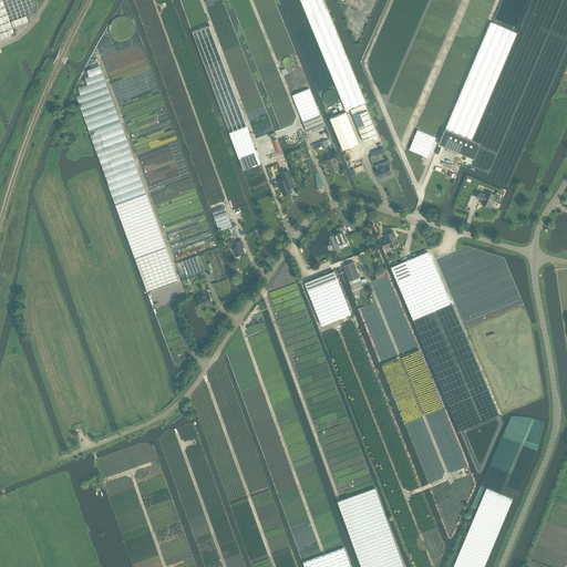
[(492,22),(439,144),(474,160),(481,144),(471,140),(517,33),(492,22)]
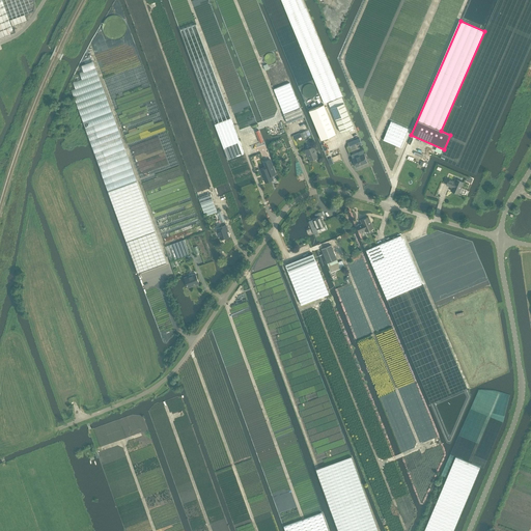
[(277,58),(276,56),(275,54),(275,53),(274,53),(272,52),(271,52),(270,53),(269,53),(268,54),(267,55),(266,57),(266,59),(267,60),(267,61),(269,62),(270,63),(271,63),(272,63),(274,62),(275,62),(276,60),(276,59),(277,58)]
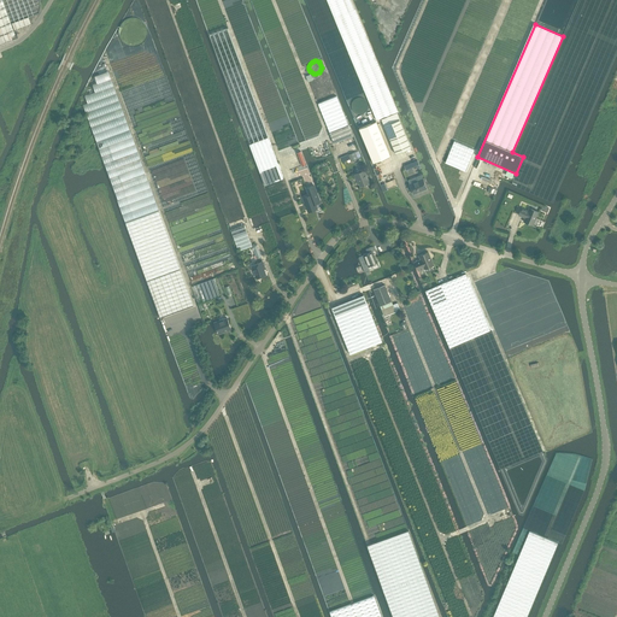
[(318,104),(334,144),(352,136),(336,97),(318,104)]
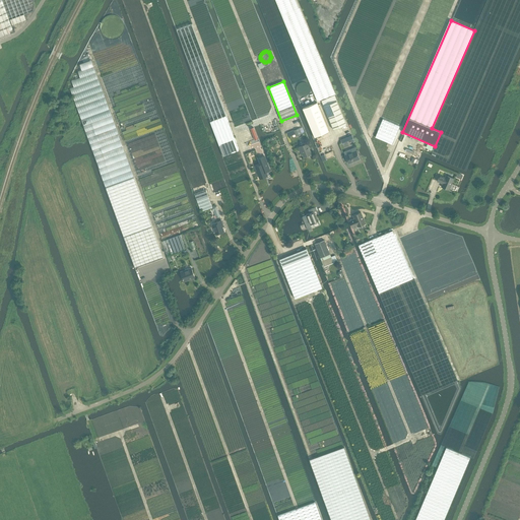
[(346,124),(337,101),(324,107),(334,130),(346,124)]
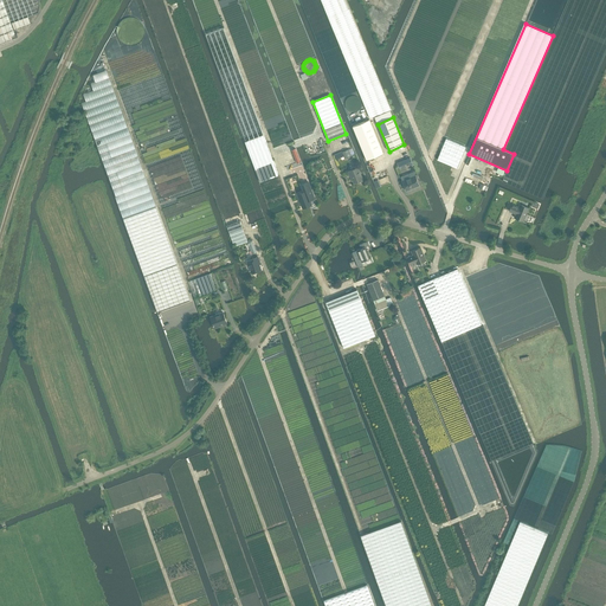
[(369,120),(353,126),(367,160),(384,153),(369,120)]
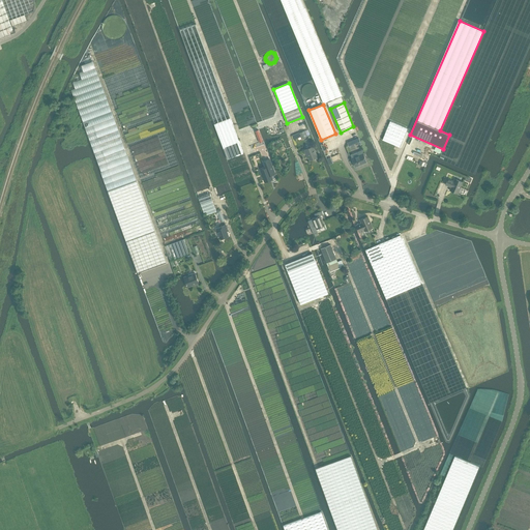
[(230,118),(214,124),(217,134),(224,150),(228,159),(243,153),(235,131),(230,118)]
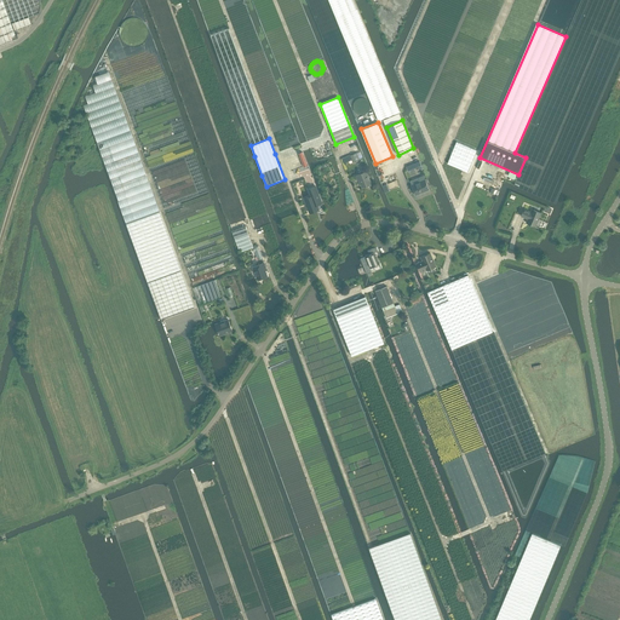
[(457,142),(452,154),(447,164),(468,172),(476,150),(457,142)]
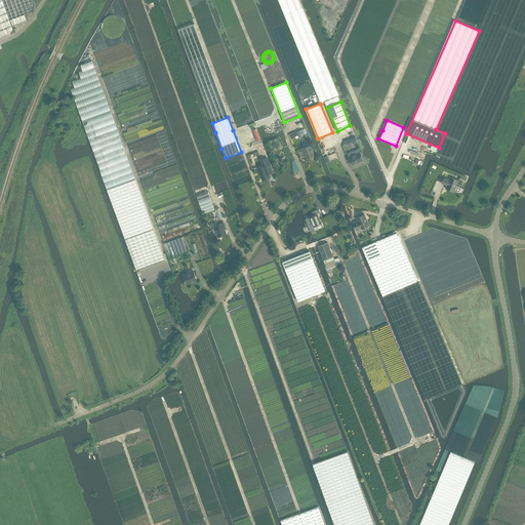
[(301,149),(303,152),(304,152),(307,158),(314,155),(310,146),(301,149)]
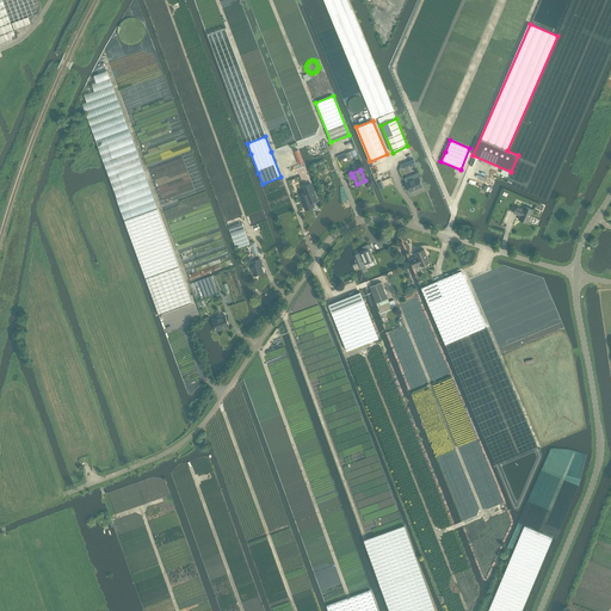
[(406,183),(409,192),(414,190),(414,189),(421,186),(418,178),(406,183)]
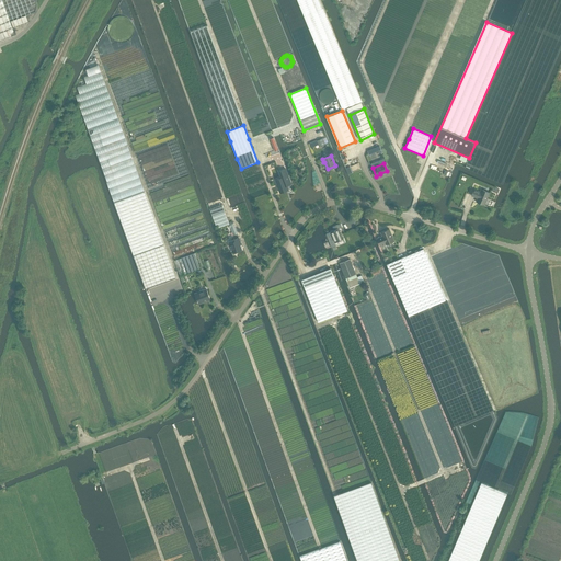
[(282,178),(275,180),(281,193),(288,190),(287,185),(292,183),(286,169),(278,171),(282,178)]
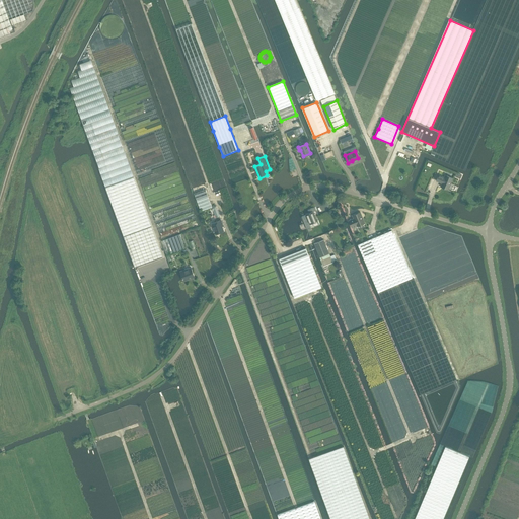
[(437,180),(442,183),(441,186),(448,190),(452,178),(445,175),(444,177),(439,175),(437,180)]
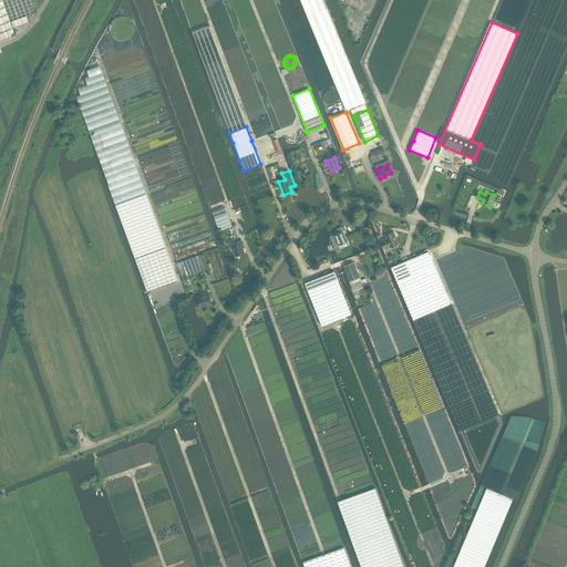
[(178,280),(146,194),(115,205),(147,291),(178,280)]
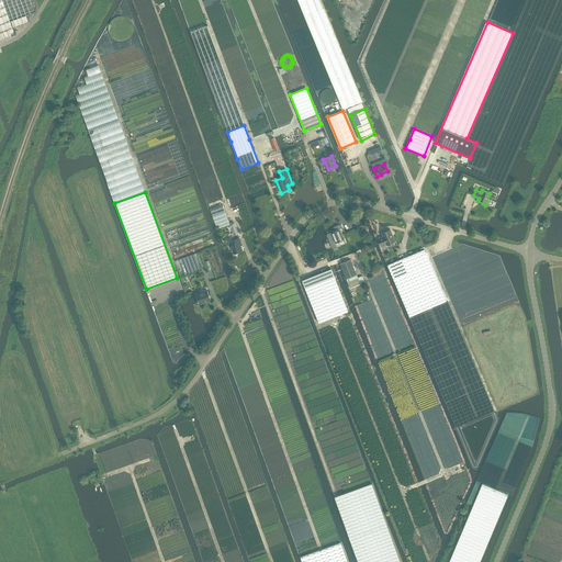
[(229,225),(222,204),(210,209),(217,228),(229,225)]
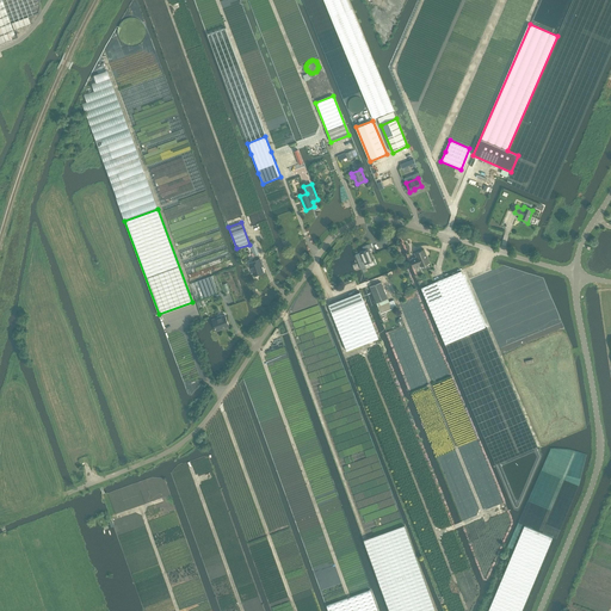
[(356,254),(356,255),(359,265),(364,263),(364,264),(366,263),(366,264),(368,264),(368,263),(372,260),(371,257),(368,248),(370,247),(370,248),(372,247),(371,244),(363,247),(364,251),(359,252),(360,253),(356,254)]
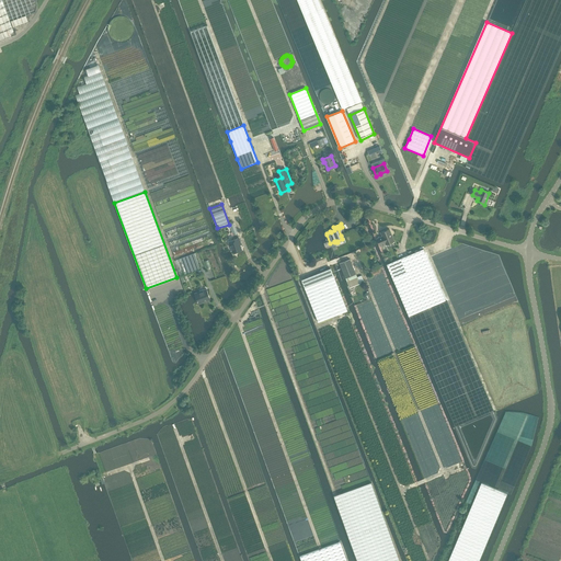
[(380,238),(377,239),(380,245),(386,242),(386,244),(395,241),(389,229),(381,232),(382,237),(380,238)]
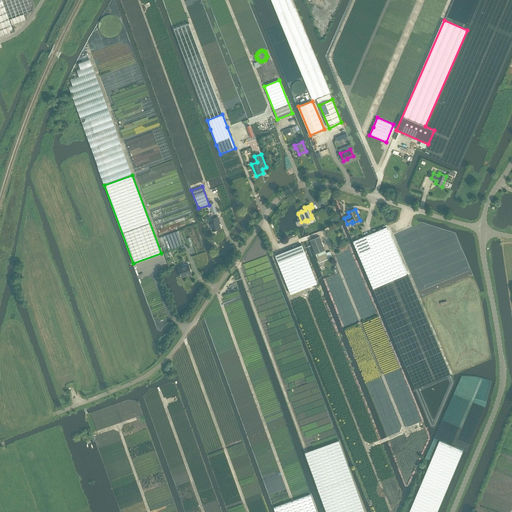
[(219,221),(218,217),(209,220),(213,231),(220,228),(218,222),(219,221)]
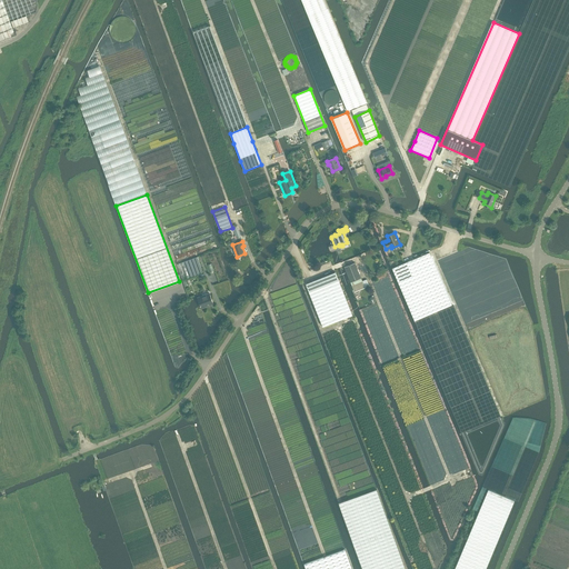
[(392,268),(415,320),(451,305),(429,252),(392,268)]
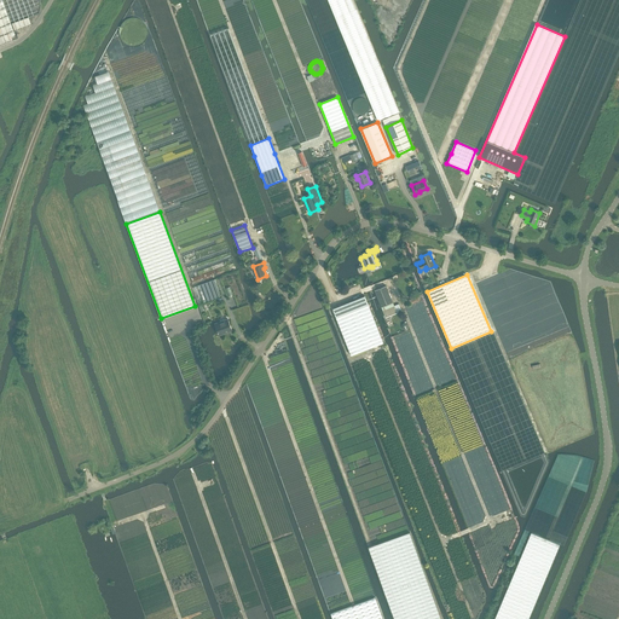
[(215,279),(192,287),(198,305),(221,296),(215,279)]
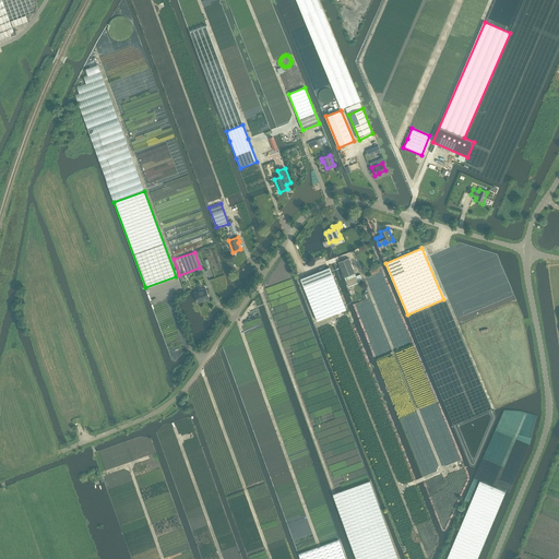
[(339,262),(344,277),(348,287),(364,281),(360,274),(356,276),(355,273),(354,273),(348,258),(339,262)]
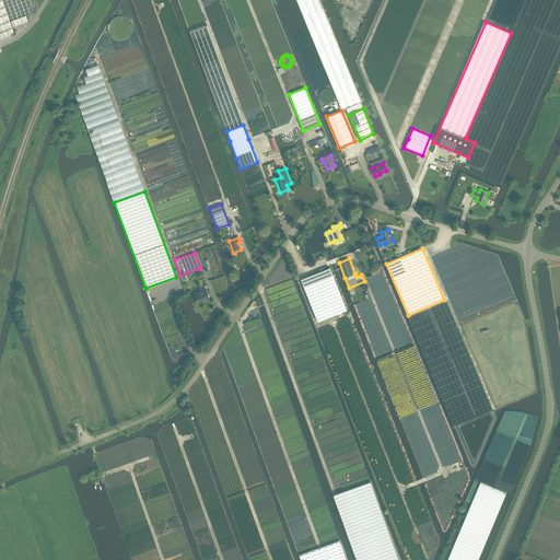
[(317,322),(347,310),(329,268),(301,279),(317,322)]
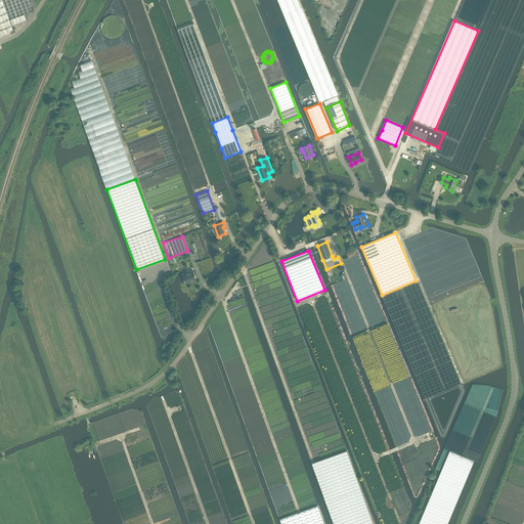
[(185,272),(186,273),(182,275),(185,284),(191,281),(190,280),(195,278),(192,270),(189,271),(189,270),(186,272),(185,272)]
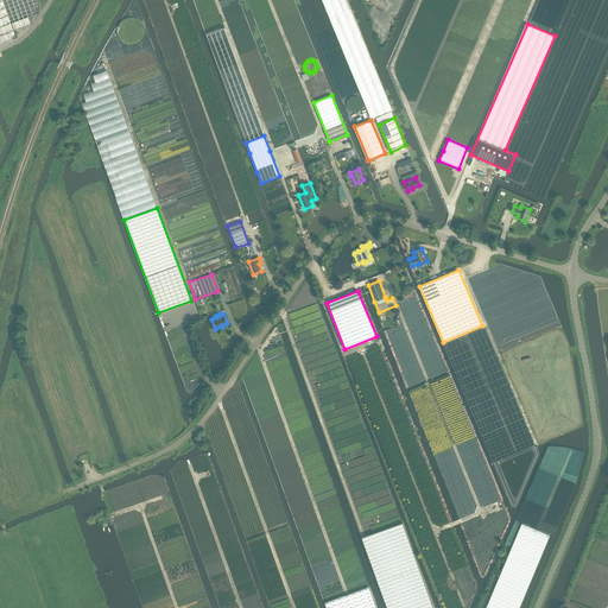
[(432,607),(403,523),(361,537),(387,607),(432,607)]
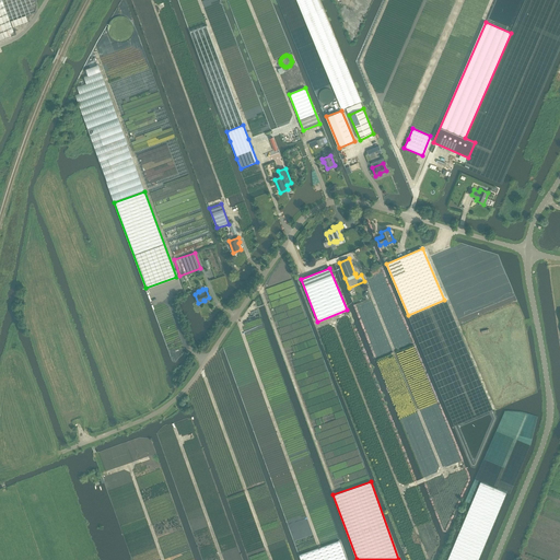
[(446,559),(477,559),(485,545),(505,492),(480,481),(458,534),(446,559)]
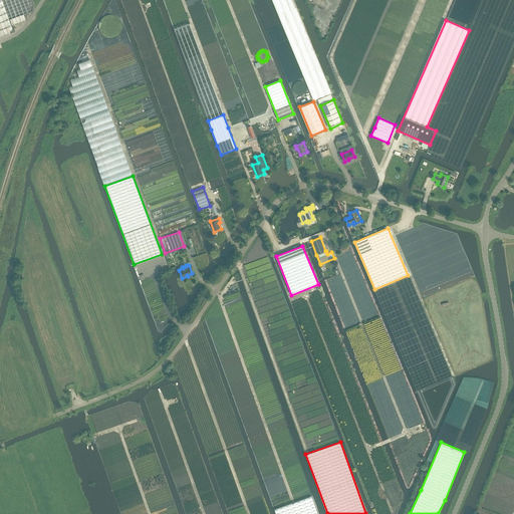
[(317,513),(314,503),(311,496),(288,504),(274,509),(276,513),(317,513)]
